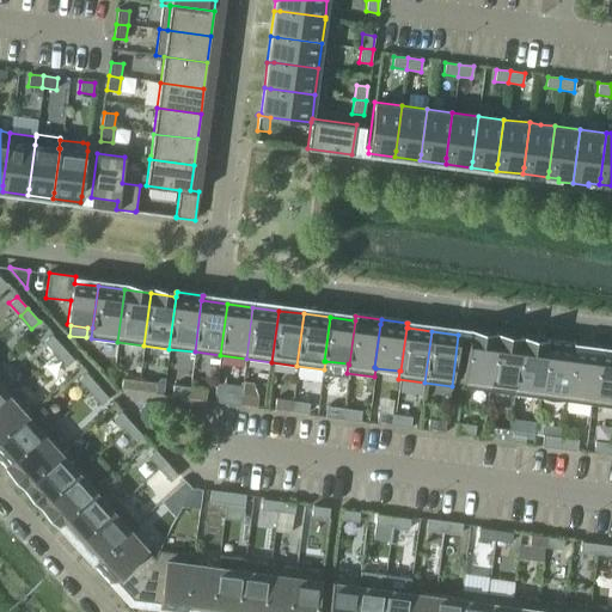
[(43,342),(55,354),(62,347),(51,335),(43,342)]
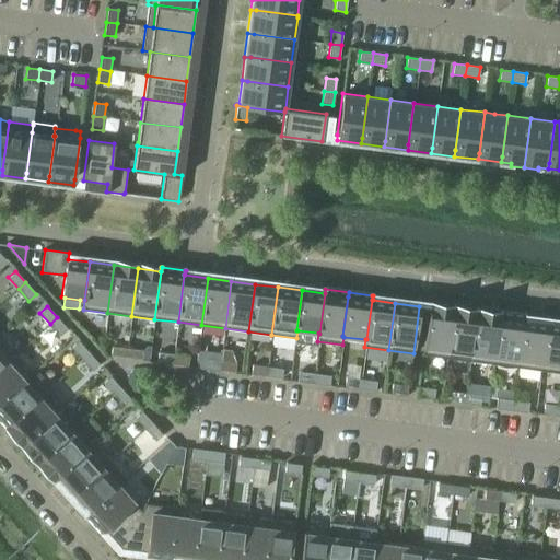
[(422,354),(446,358),(453,311),(429,307),(422,354)]
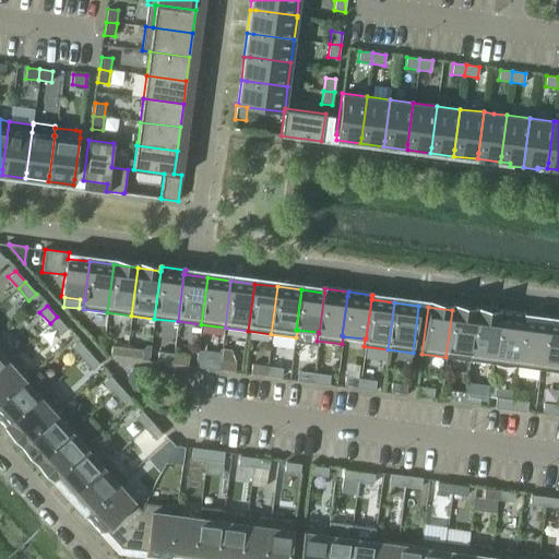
[(445,357),(470,360),(476,313),(452,310),(445,357)]
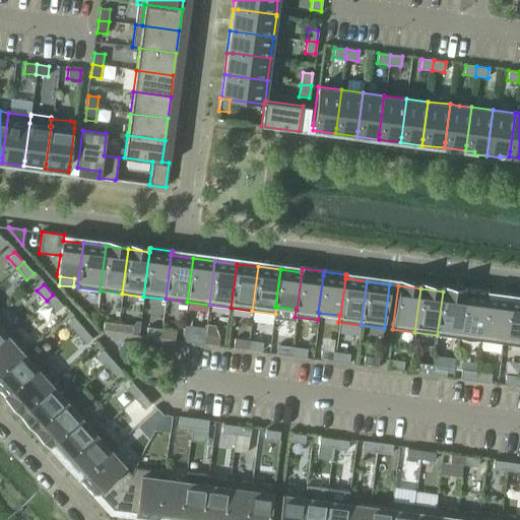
[(437,335),(458,338),(464,294),(464,289),(463,294),(443,291),(437,335)]
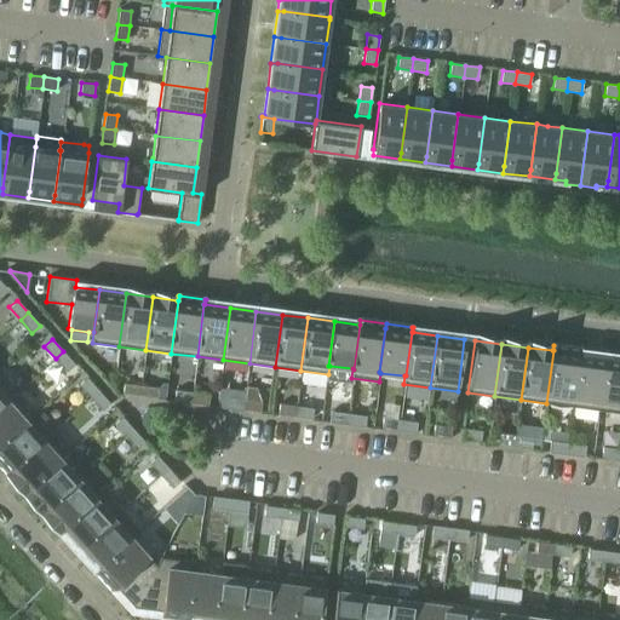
[(546,403),(573,407),(579,354),(580,349),(554,345),(554,350),(546,403)]
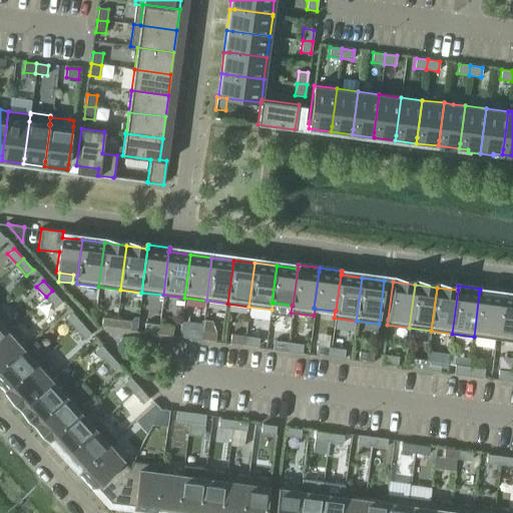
[(474,337),(495,340),(501,296),(480,293),(481,289),(480,289),(479,293),(474,337)]
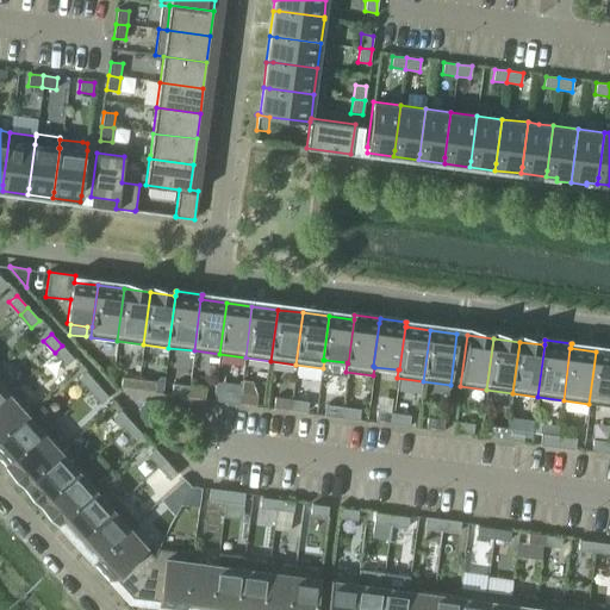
[(62,346),(55,353),(66,366),(74,359),(62,346)]
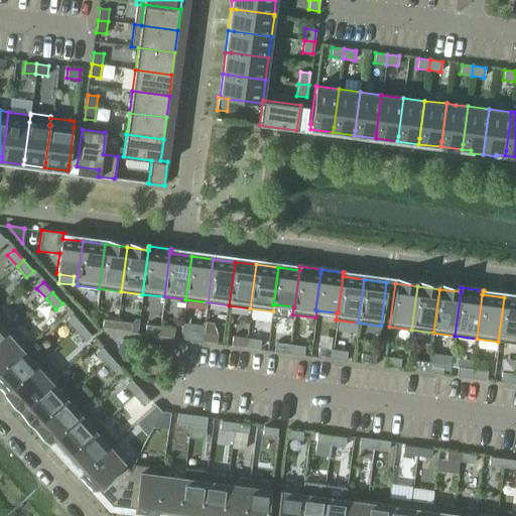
[(498,342),(515,344),(515,298),(504,297),(498,342)]
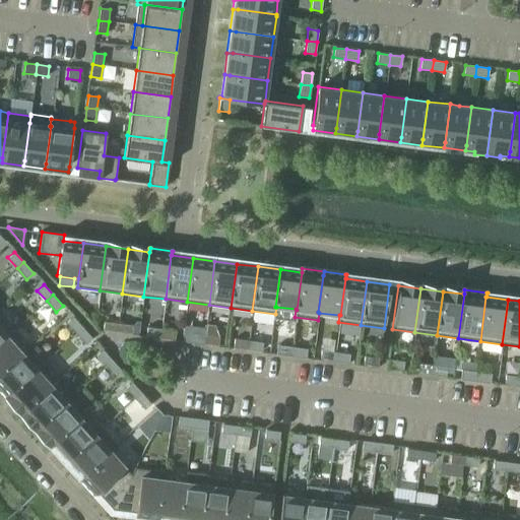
[(0,342),(12,331),(0,317),(0,342)]
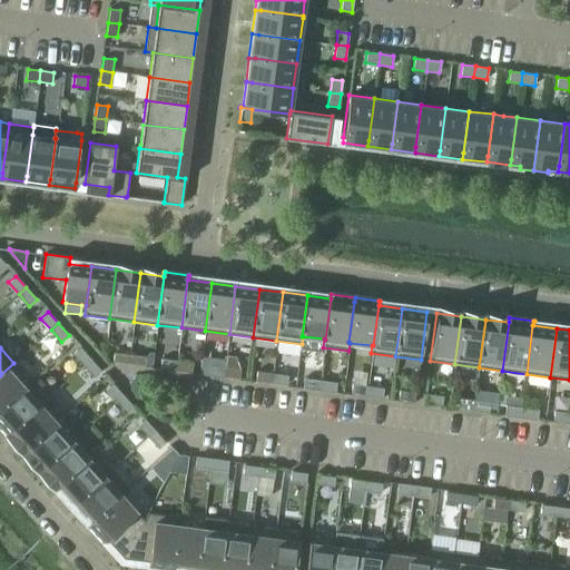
[(72,354),(84,365),(90,359),(79,347),(72,354)]
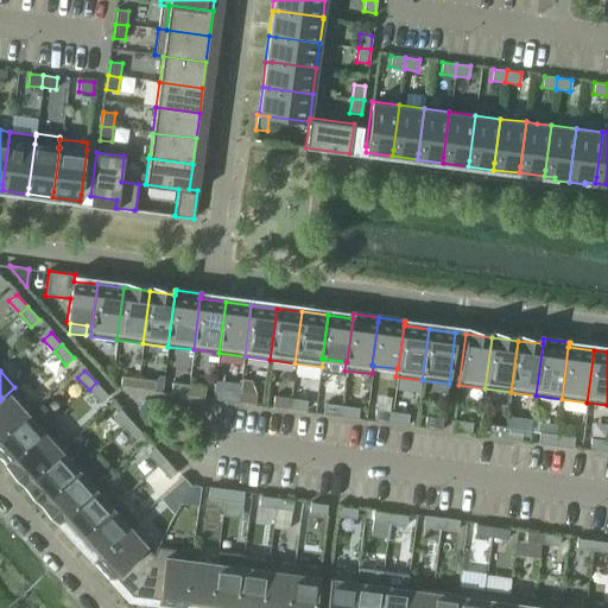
[(120,386),(137,388),(138,378),(121,375),(120,386)]
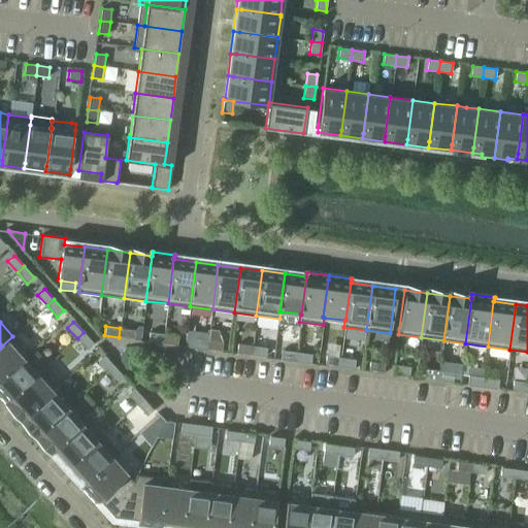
[(120,328),(119,337),(133,339),(134,330),(120,328)]
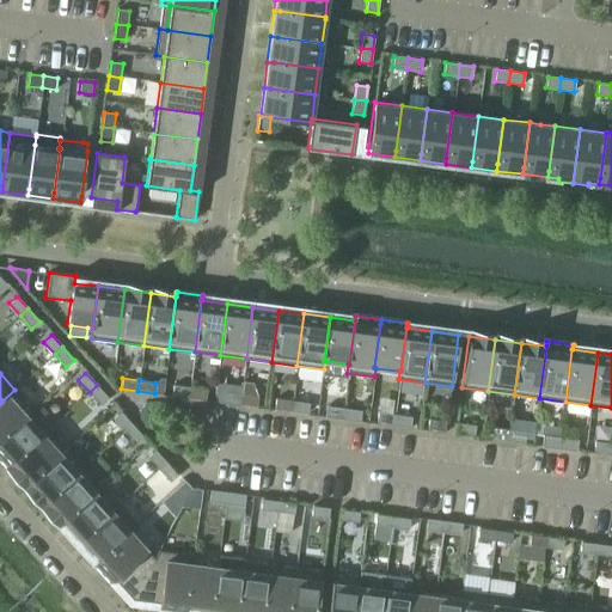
[(97,385),(90,392),(101,405),(109,398),(97,385)]
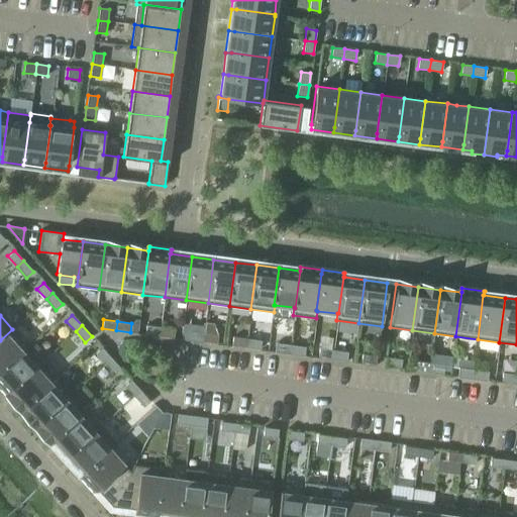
[(145,334),(160,336),(161,327),(146,325),(145,334)]
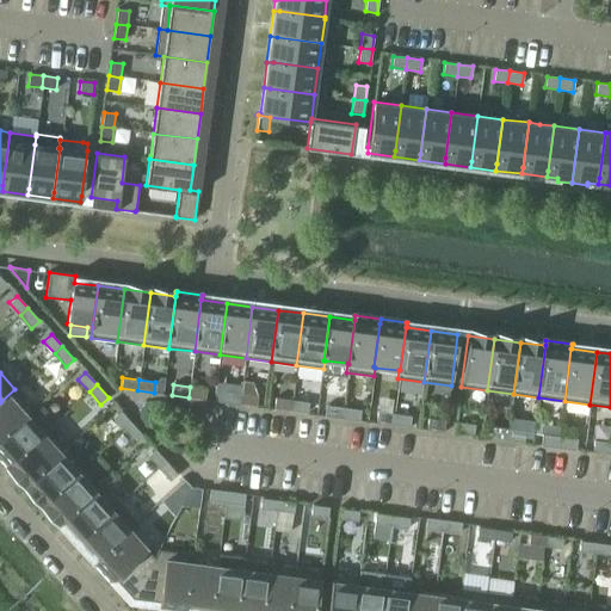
[(190,387),(189,397),(205,400),(207,389),(190,387)]
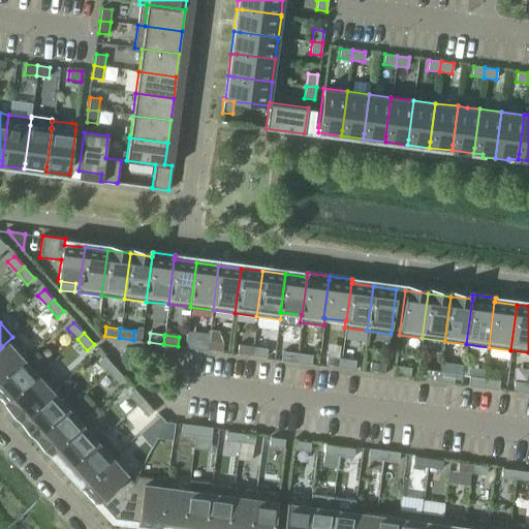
[(0,378),(28,353),(12,337),(0,348),(0,378)]
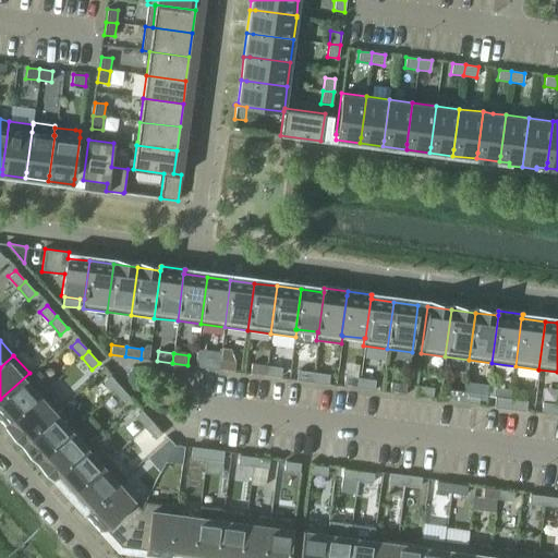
[(203,367),(218,368),(220,360),(205,358),(203,367)]
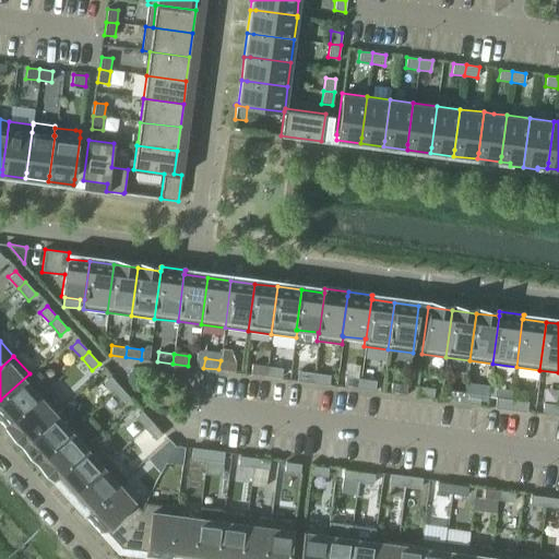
[(221,360),(218,369),(234,371),(236,363),(221,360)]
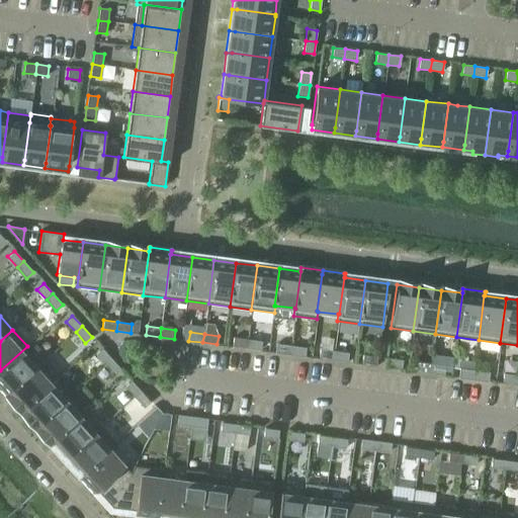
[(232,346),(246,348),(247,339),(233,337),(232,346)]
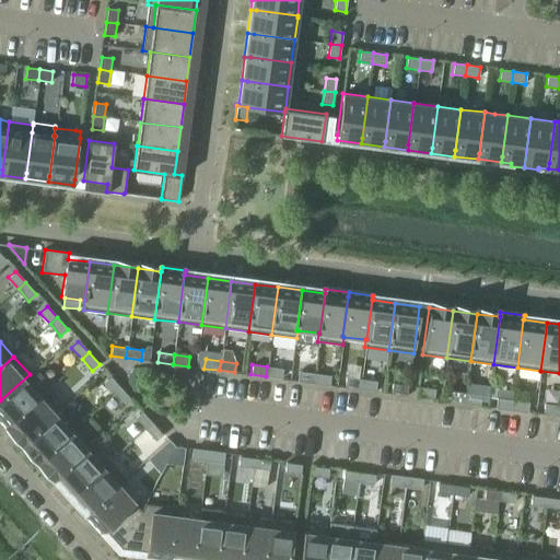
[(267,366),(266,376),(281,378),(282,369),(267,366)]
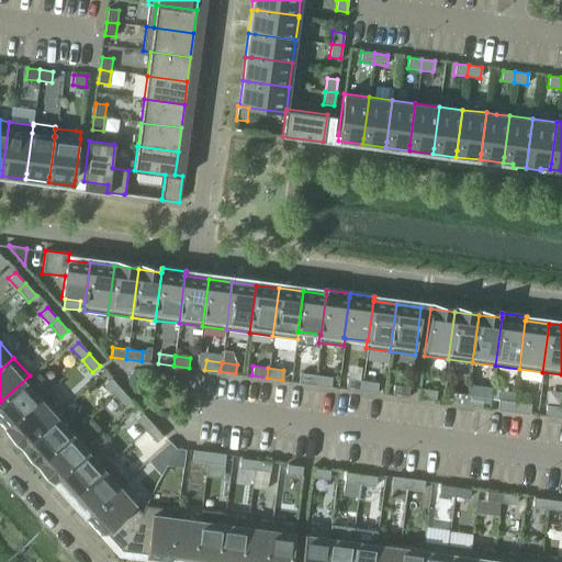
[(299,383),(314,385),(315,375),(300,373),(299,383)]
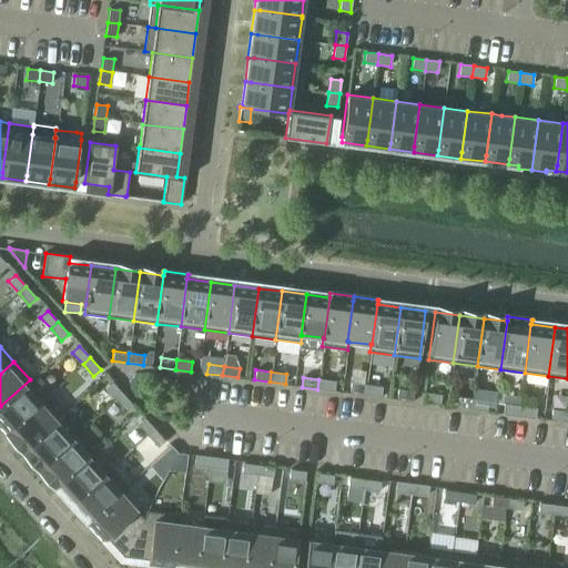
[(0,426),(7,433),(9,430),(46,397),(30,379),(0,406),(0,426)]
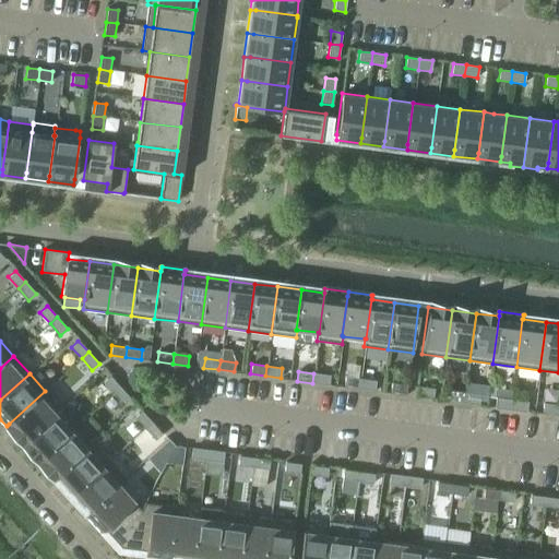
[(313,373),(312,383),(328,385),(329,376),(313,373)]
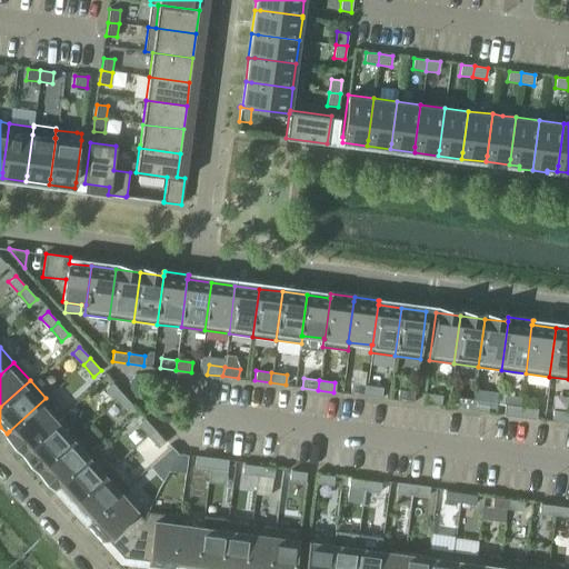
[(105,389),(115,401),(122,395),(111,382),(105,389)]
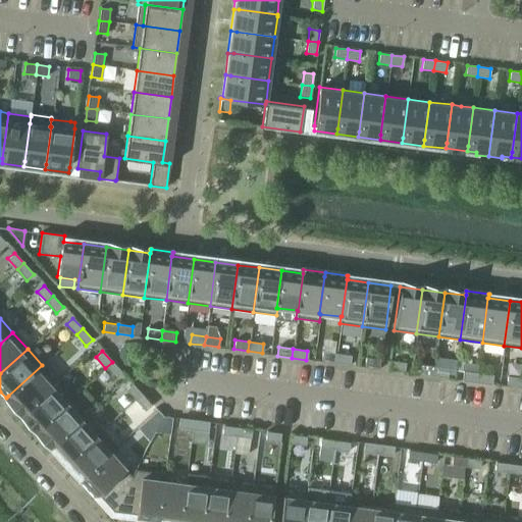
[(321,360),(335,362),(336,354),(322,352),(321,360)]
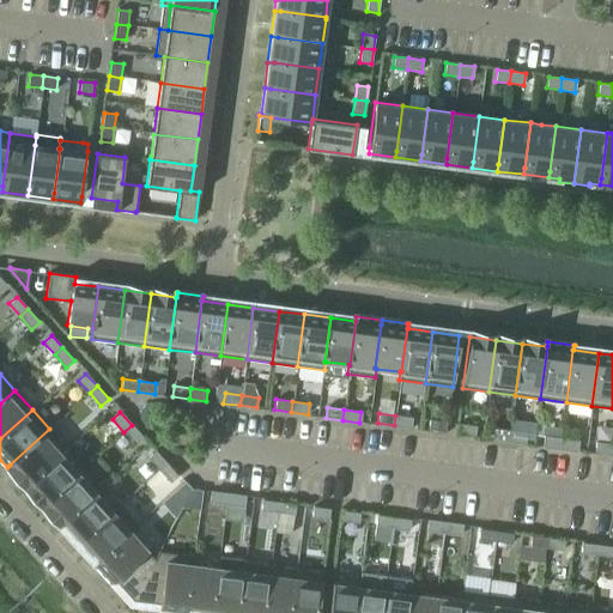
[(395,416),(394,425),(411,428),(412,418),(395,416)]
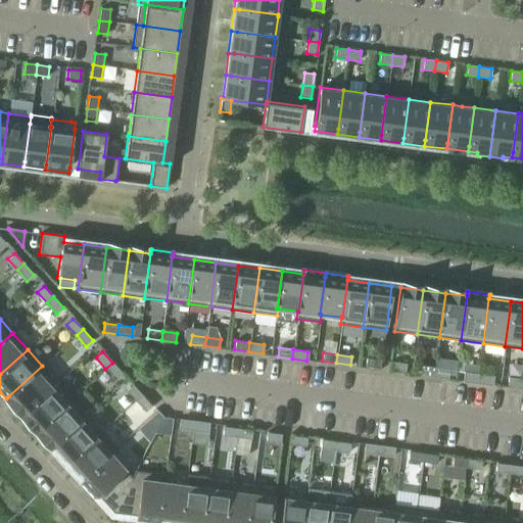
[(365,367),(379,369),(381,360),(366,359),(365,367)]
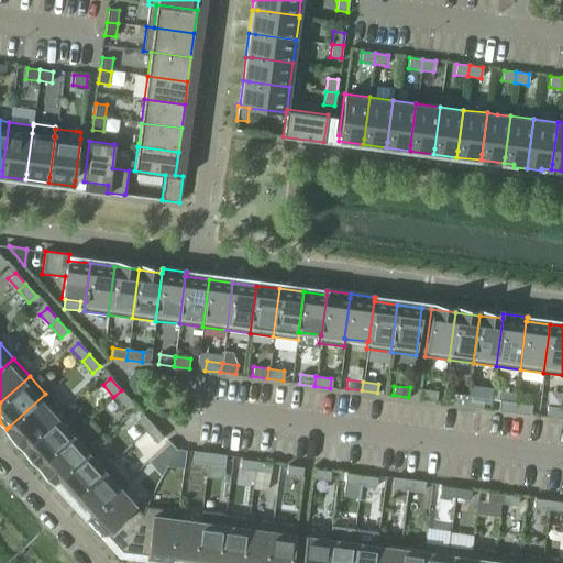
[(420,399),(435,400),(437,392),(421,389),(420,399)]
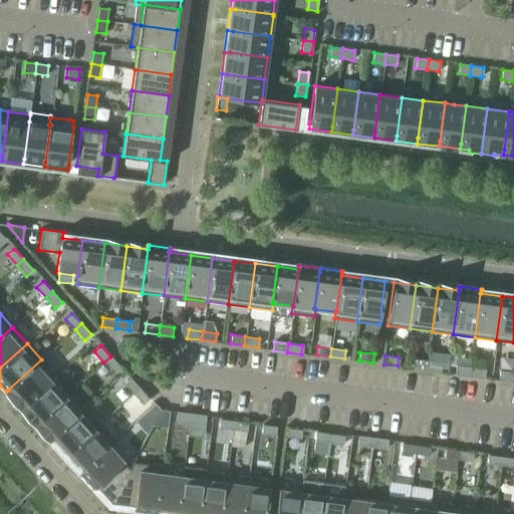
[(110,356),(103,362),(113,372),(120,366),(110,356)]
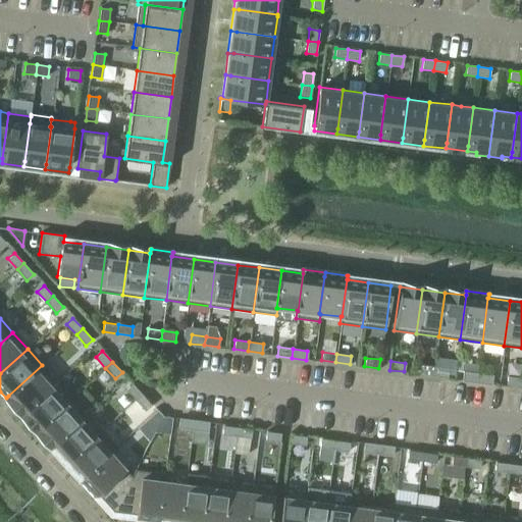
[(9,396),(23,412),(57,381),(42,365),(8,396),(6,398),(6,399),(9,396)]
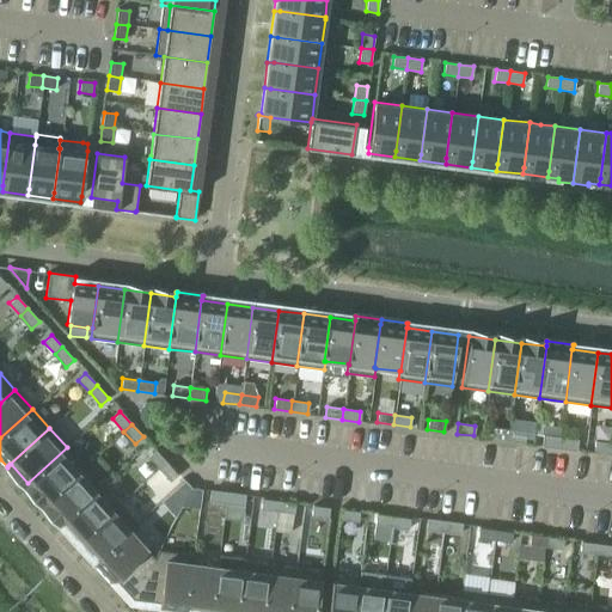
[(490,438),(508,440),(509,430),(493,428),(490,438)]
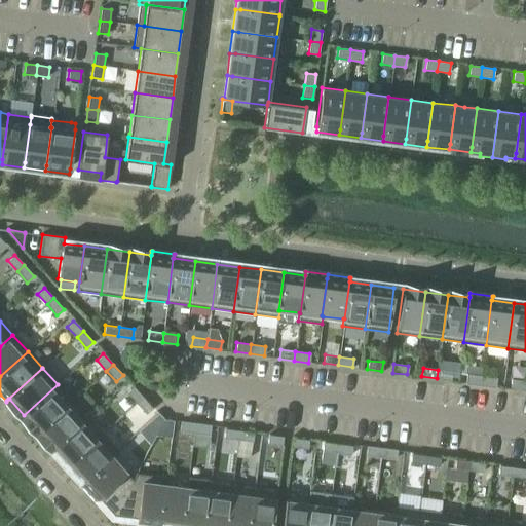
[(438,370),(437,378),(451,380),(452,371),(438,370)]
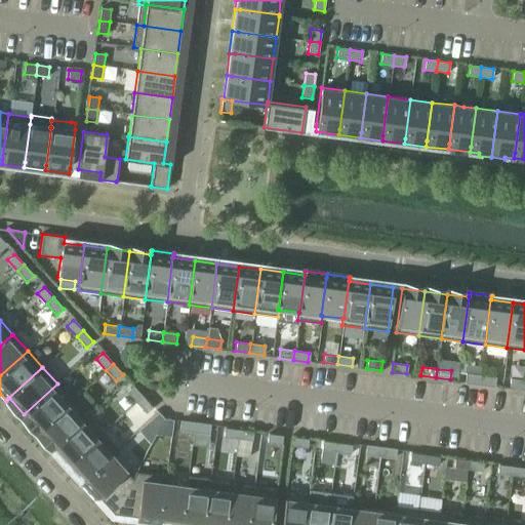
[(465,382),(479,385),(480,376),(466,374),(465,382)]
